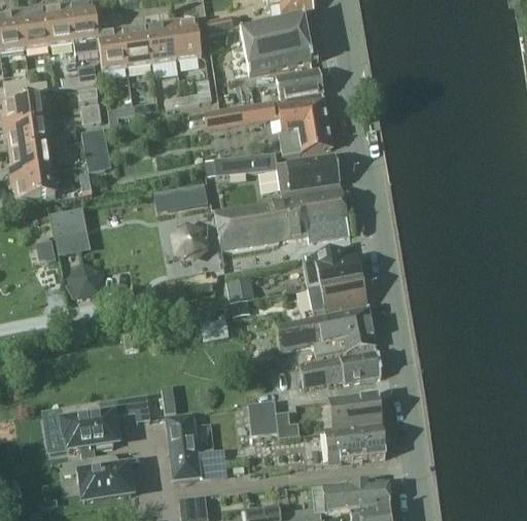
[(63,0),(63,3),(43,6),(49,45),(74,41),(68,0),(63,0)]
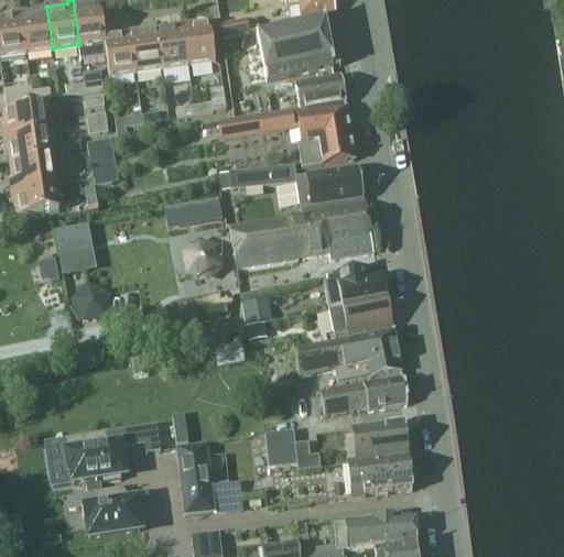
[(79,57),(106,53),(105,41),(104,33),(105,33),(99,0),(93,0),(78,2),(78,0),(73,0),(79,44),(79,57)]
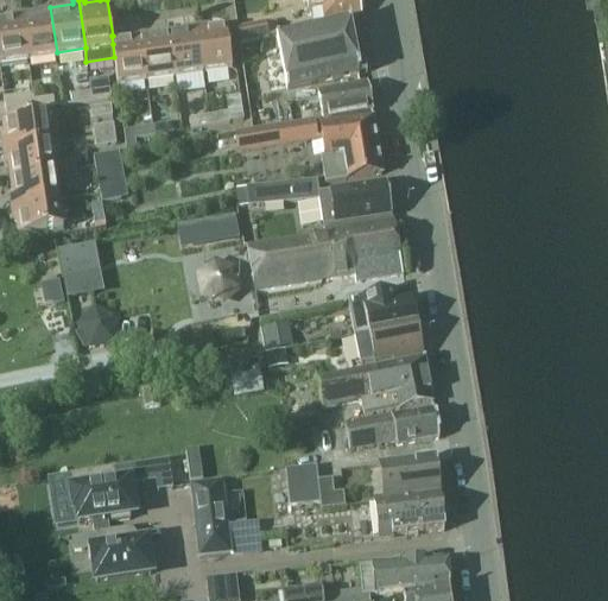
[(348,11),(348,12),(361,10),(359,0),(306,0),(308,6),(322,4),(324,16),(348,11)]
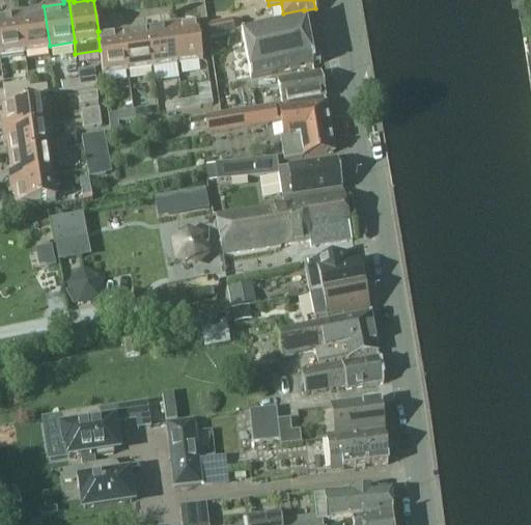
[(0,12),(0,52),(25,49),(19,6),(14,7),(15,10),(0,12)]
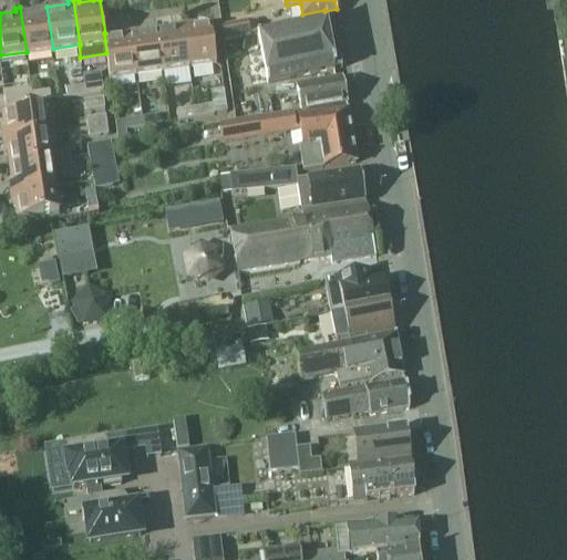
[(26,7),(20,7),(27,52),(53,49),(47,7),(26,10),(26,7)]
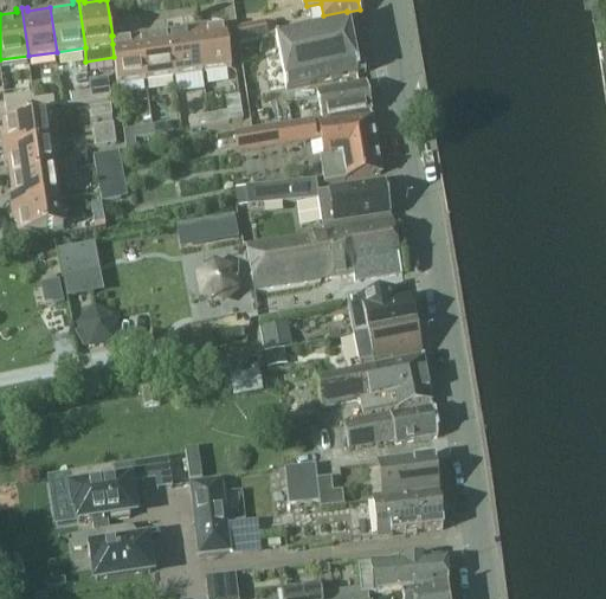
[(367,66),(356,13),(276,30),(277,40),(282,59),(287,83),(367,66)]
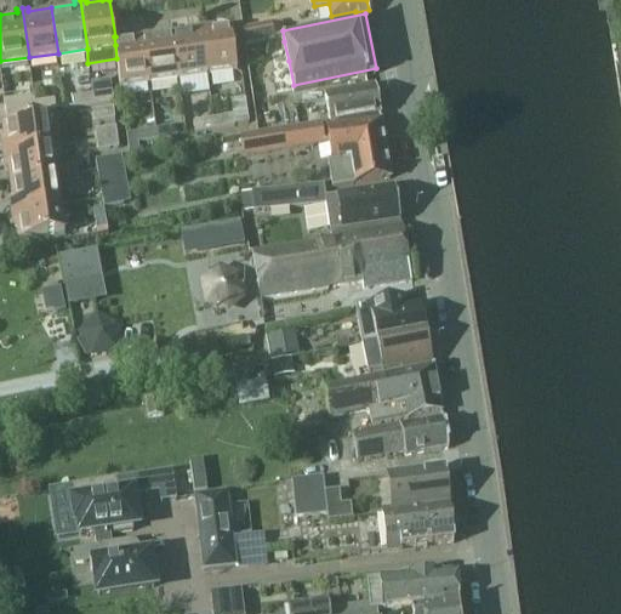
[(269,18),(244,23),(246,39),(273,33),(269,18)]
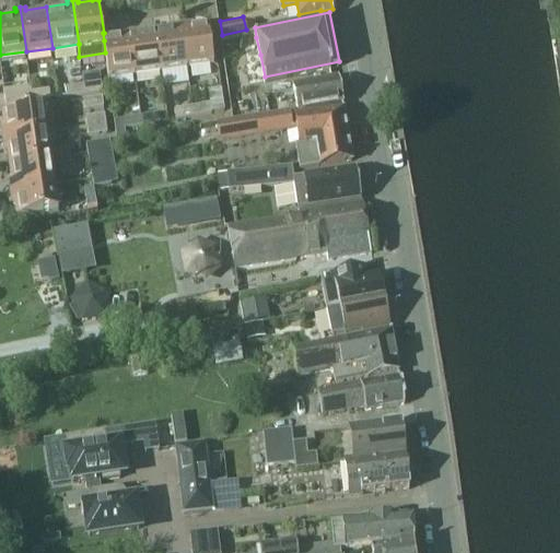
[(186,18),(181,19),(187,63),(213,59),(208,19),(187,21),(186,18)]
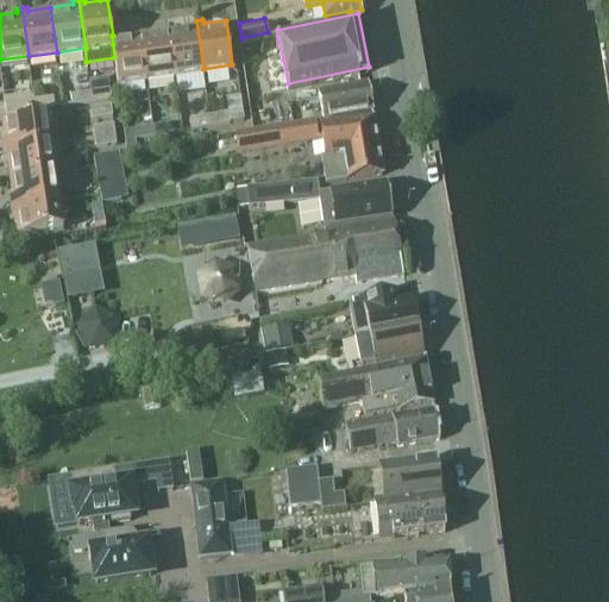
[(190,22),(192,25),(169,29),(175,73),(203,69),(196,20),(190,22)]
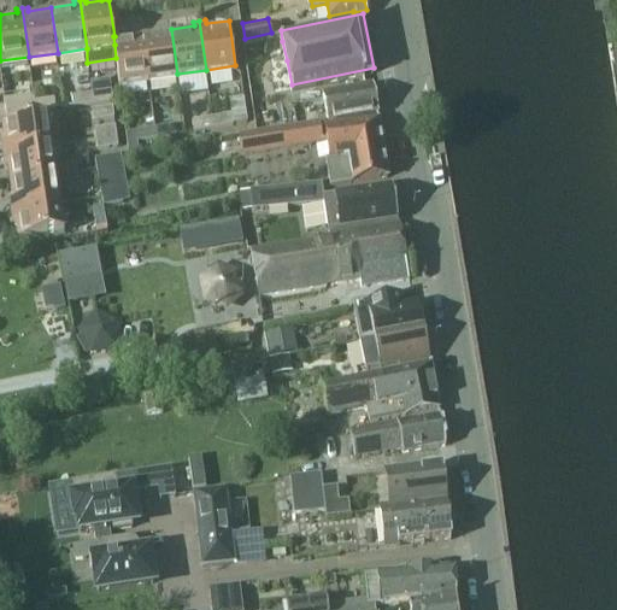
[(147,28),(142,29),(148,78),(177,74),(171,29),(148,31),(147,28)]
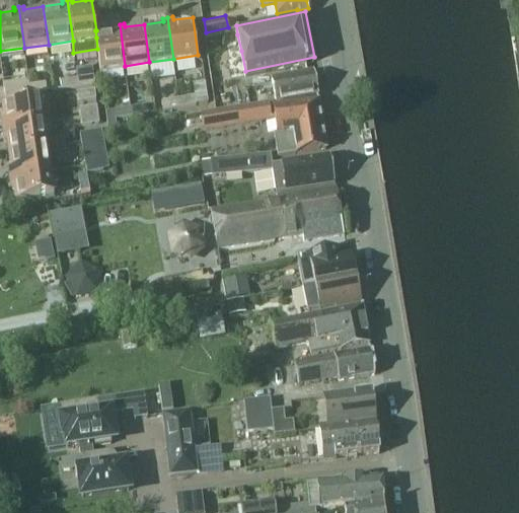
[(97,49),(100,69),(125,66),(120,24),(115,24),(115,28),(96,30),(95,30),(96,38),(97,49)]
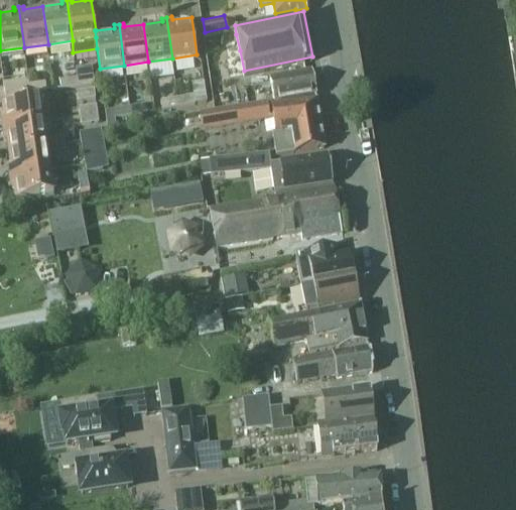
[(271,76),(275,96),(271,97),(272,97),(273,103),(316,96),(314,91),(315,91),(311,68),(271,76)]
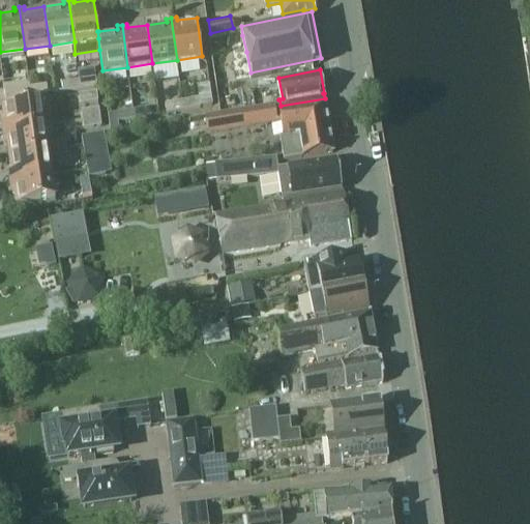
[(96,74),(79,76),(80,85),(97,82),(96,74)]
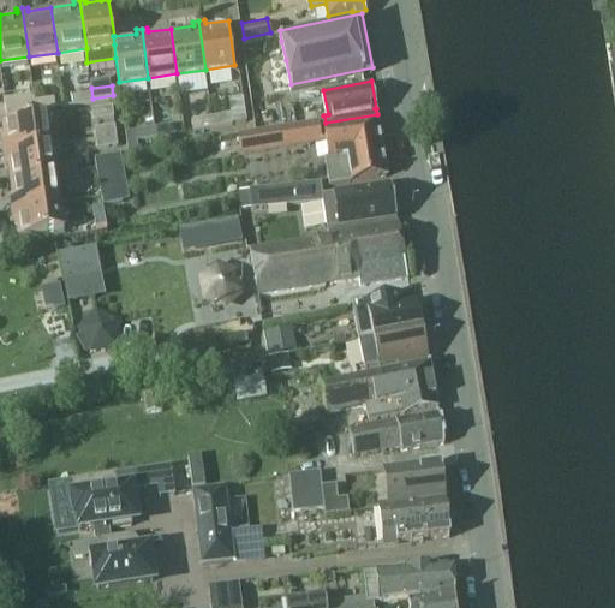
[(72,90),(73,101),(93,99),(91,88),(72,90)]
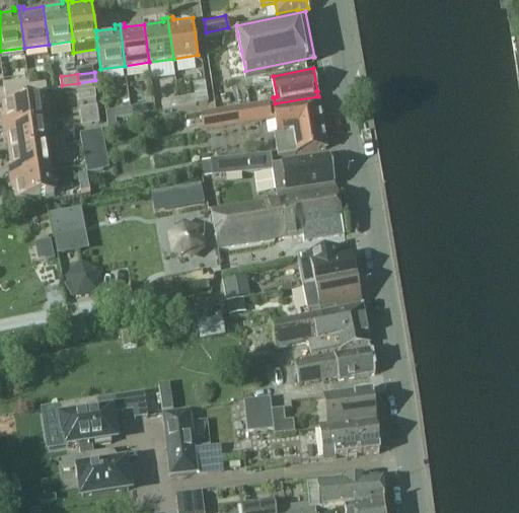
[(5,93),(30,89),(29,81),(28,76),(4,79),(5,93)]
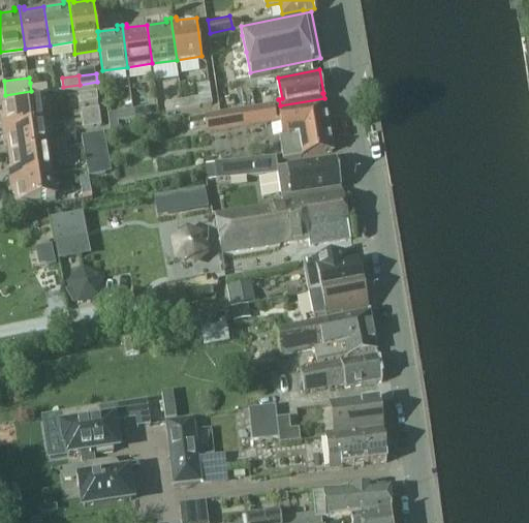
[(47,80),(30,83),(31,91),(48,89),(47,80)]
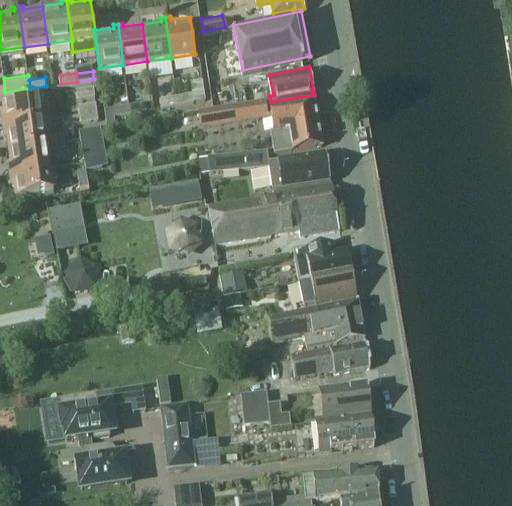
[(78,95),(95,93),(93,84),(77,87),(78,95)]
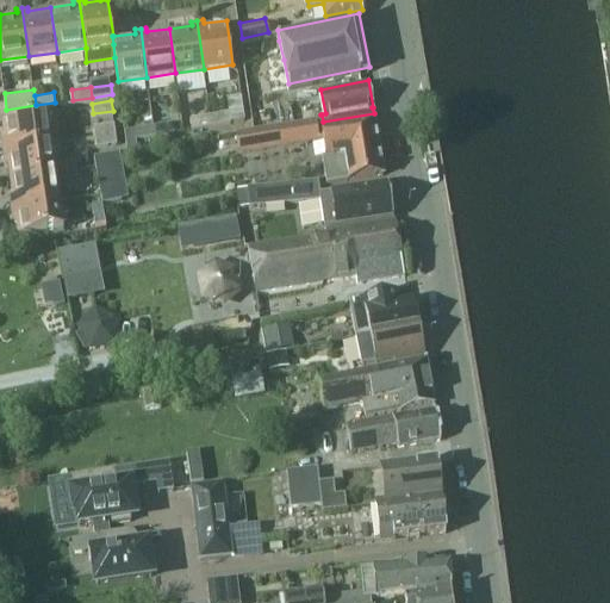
[(229,107),(210,111),(211,122),(231,118),(229,107)]
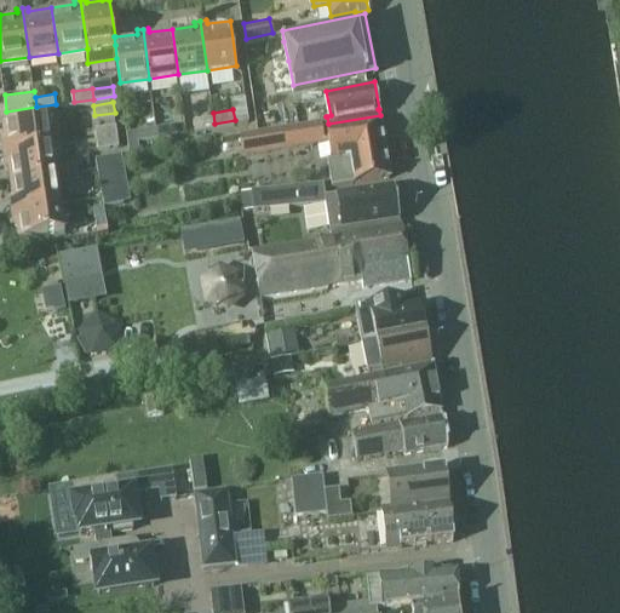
[(1,142),(3,148),(52,141),(49,112),(3,118),(6,142),(1,142)]
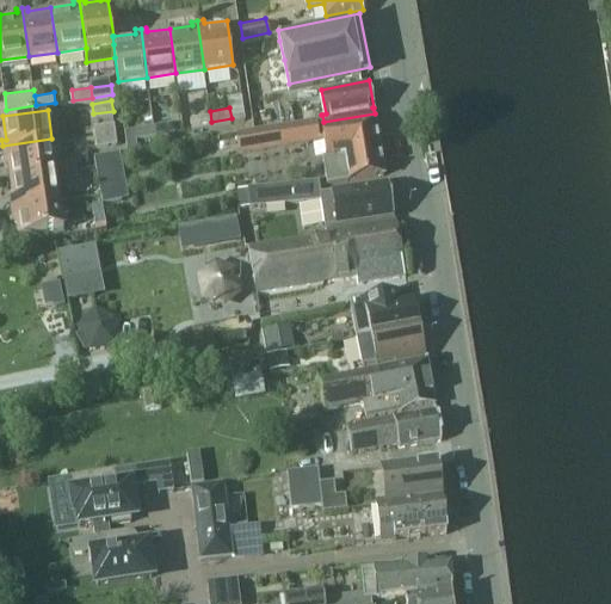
[(192,125),(211,122),(210,111),(190,115),(192,125)]
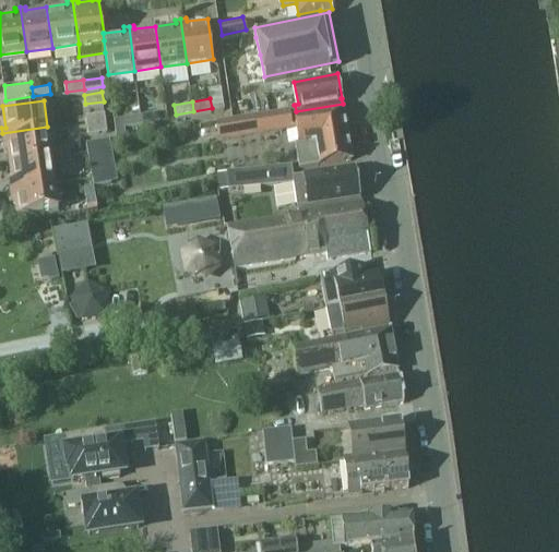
[(296,121),(299,141),(348,133),(343,104),(296,111),(295,105),(294,105),(216,117),(218,133),(296,121)]
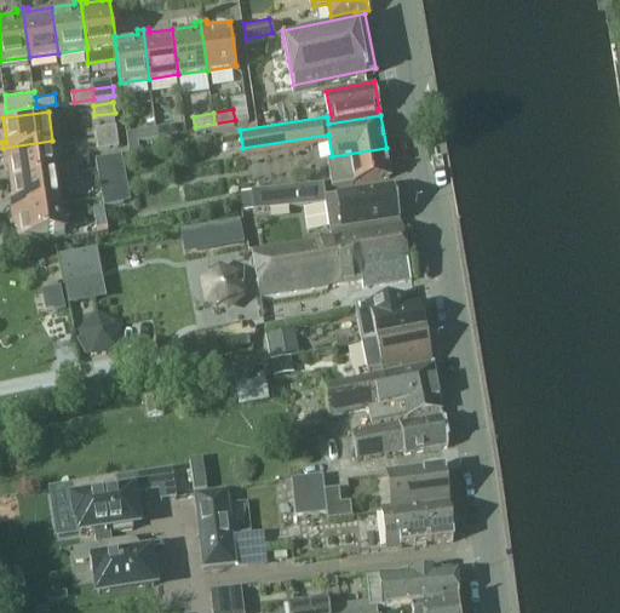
[(176,120),(156,124),(158,135),(178,131),(176,120)]
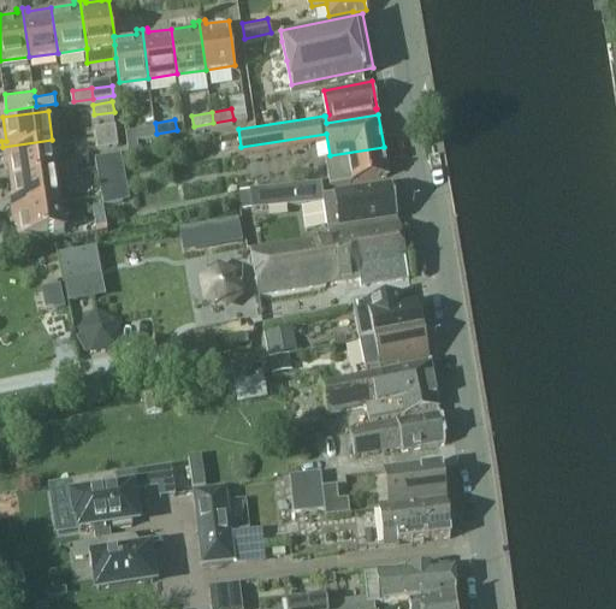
[(116,120),(105,122),(107,142),(118,141),(116,120)]
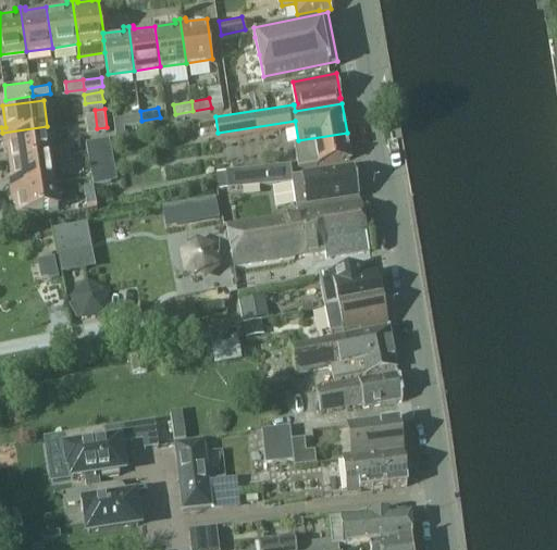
[(88,129),(97,128),(95,110),(86,112),(88,129)]
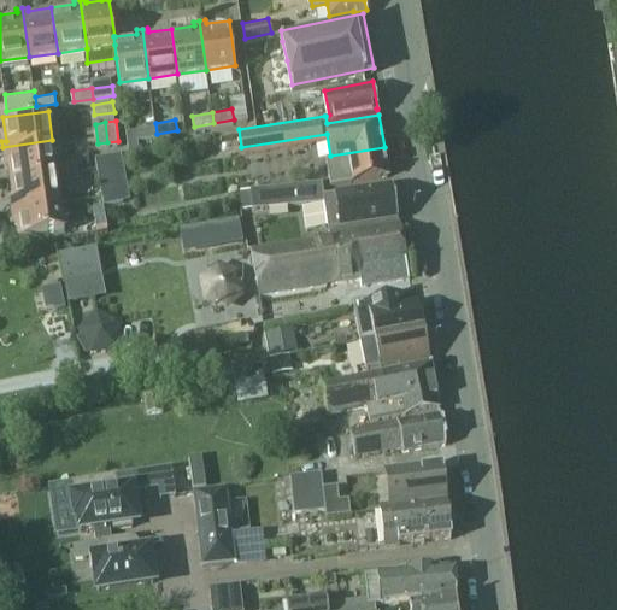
[(139,144),(137,138),(157,134),(156,123),(125,129),(129,146),(139,144)]
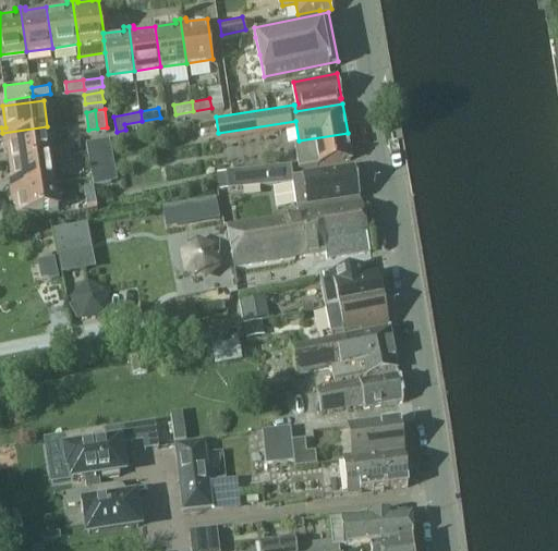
[(3,138),(7,138),(10,159),(50,152),(47,126),(2,133),(3,138)]
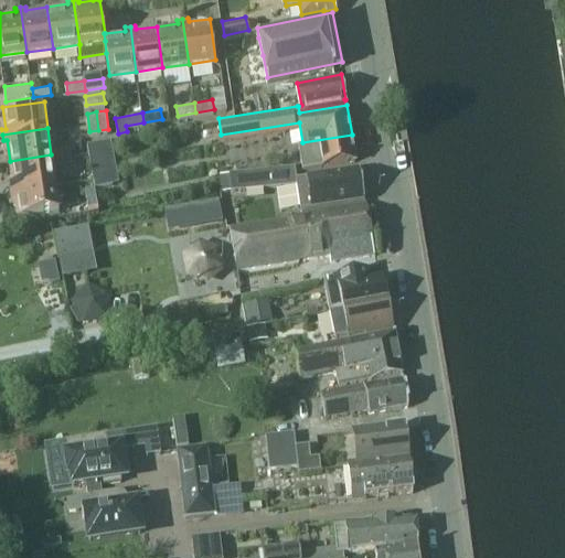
[(301,165),(355,158),(352,135),(302,142),(298,143),(301,165)]
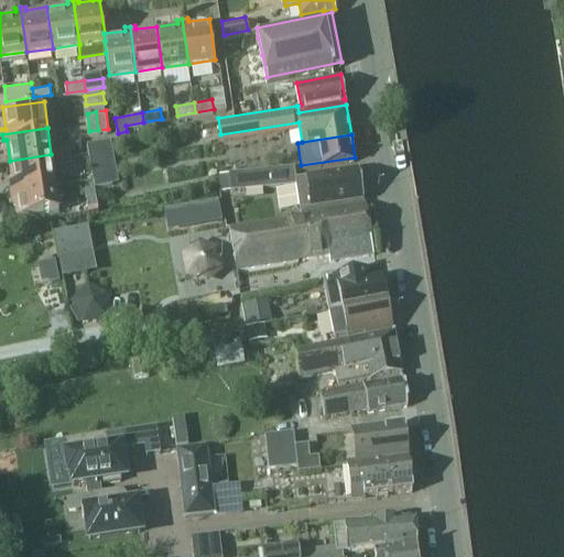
[(90,162),(112,159),(109,137),(87,140),(90,162)]
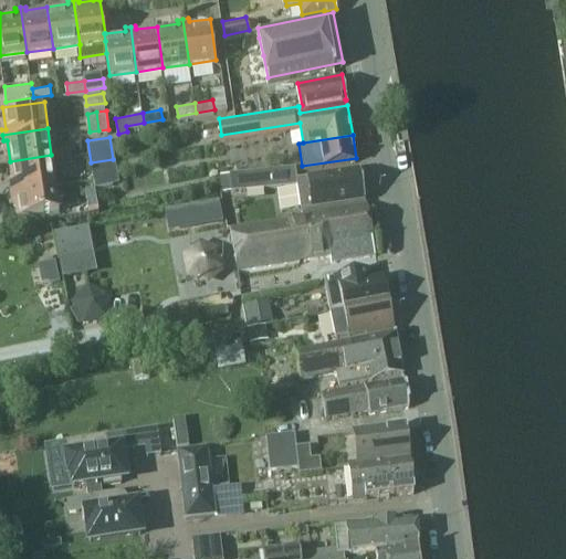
[(9,182),(10,188),(55,181),(51,155),(10,161),(12,181),(9,182)]
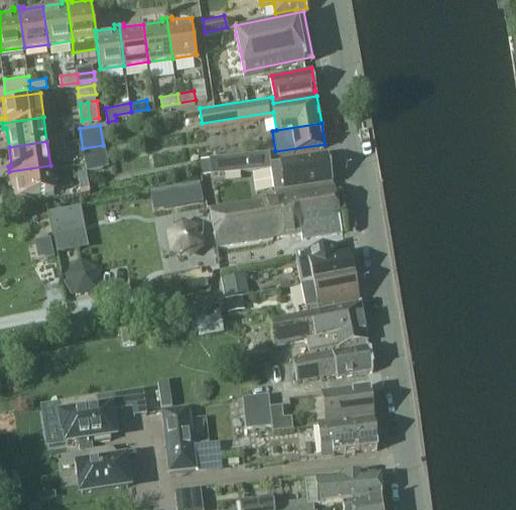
[(83,148),(87,168),(106,164),(103,145),(83,148)]
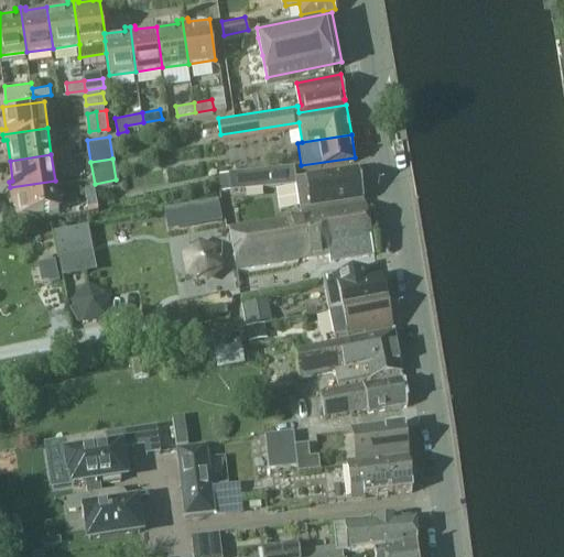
[(235,168),(221,170),(223,186),(236,185),(295,178),(294,162),(235,168)]
